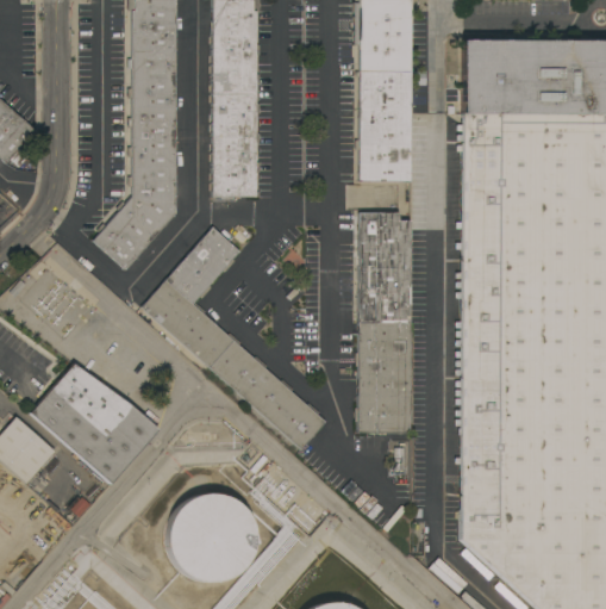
[(176,0),(177,212),(127,268),(95,240),(101,232),(98,230),(105,223),(107,224),(120,210),(118,207),(124,200),(126,203),(133,196),(133,187),(129,186),(130,176),(133,176),(133,156),(130,156),(130,147),(133,147),(133,128),(130,128),(130,118),(133,118),(133,98),(130,98),(129,88),(133,88),(133,68),(130,68),(129,58),(133,58),(132,11),(129,11),(129,0),(176,0)]
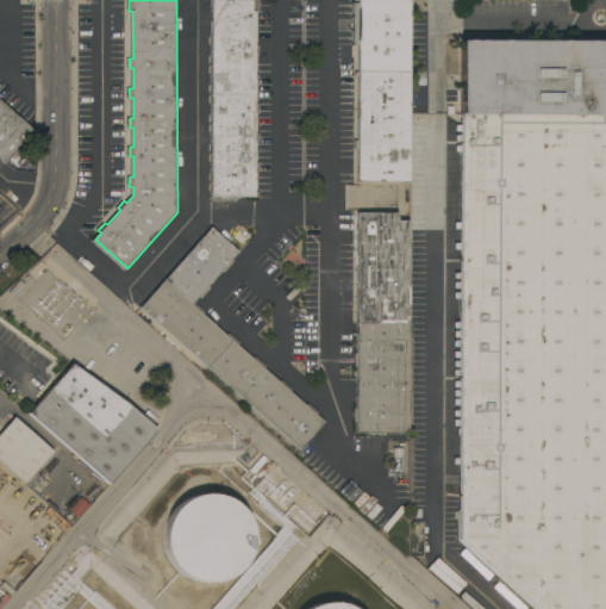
[(261,0),(261,11),(257,11),(257,44),(261,44),(261,54),(257,54),(257,74),(261,74),(261,84),(257,84),(257,103),(261,103),(261,112),(257,112),(257,132),(261,132),(261,142),(257,142),(257,162),(261,162),(261,172),(257,172),(257,191),(261,191),(261,196),(257,196),(214,196),(213,0),(261,0)]
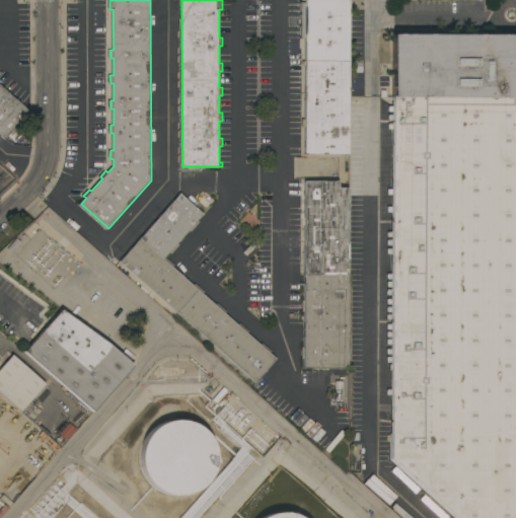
[(350,0),(350,154),(306,154),(306,127),(303,127),(303,119),(306,119),(307,65),(303,65),(303,61),(306,61),(306,39),(302,39),(303,2),(307,2),(307,0),(350,0)]
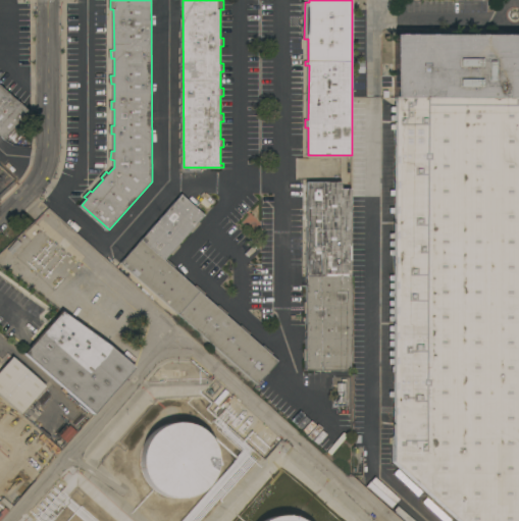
[(518,520),(461,520),(396,461),(397,34),(518,34),(518,520)]
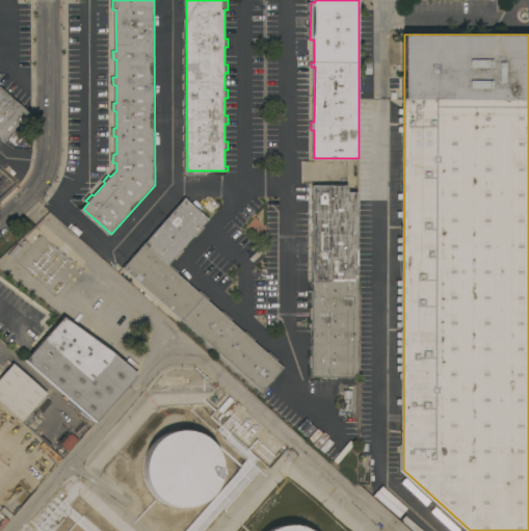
[(0,84),(32,113),(7,142),(0,135),(0,84)]
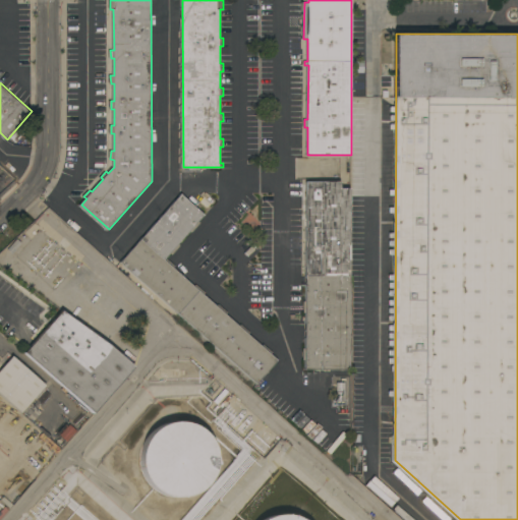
[(350,369),(306,369),(306,359),(305,359),(305,348),(306,348),(306,312),(305,312),(305,300),(306,300),(307,181),(342,181),(342,187),(351,187),(350,369)]
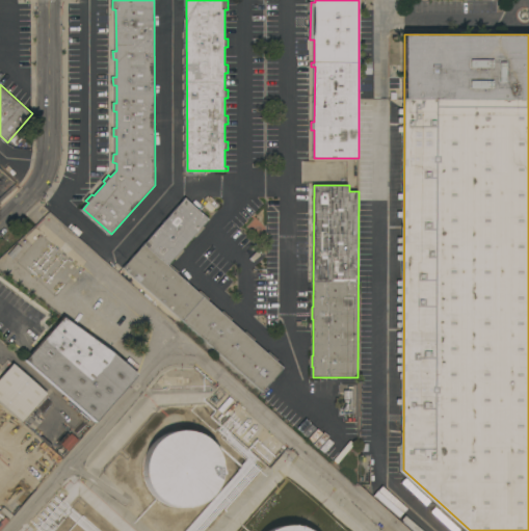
[(125,267),(186,197),(210,218),(205,226),(207,227),(197,237),(195,235),(184,248),(186,250),(178,260),(176,258),(172,263),(181,271),(180,273),(201,292),(202,290),(212,298),(210,300),(223,312),(226,310),(235,319),(233,321),(246,333),(247,330),(258,339),(256,341),(269,352),(270,350),(281,360),(279,362),(285,367),(264,391),(125,267)]
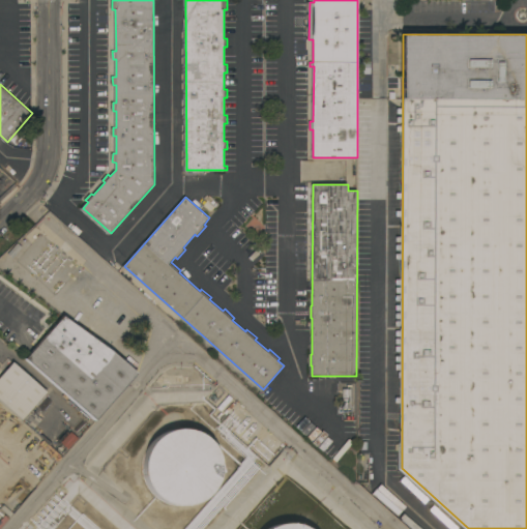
[(64,316),(113,351),(139,373),(97,420),(27,358),(64,316)]
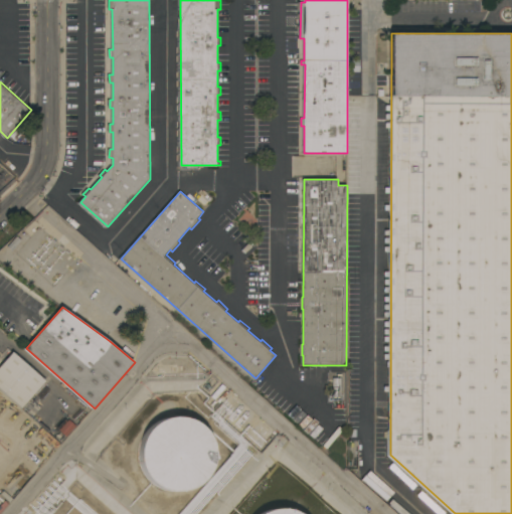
[(47,380),(23,407),(0,387),(0,367),(14,351),(47,380)]
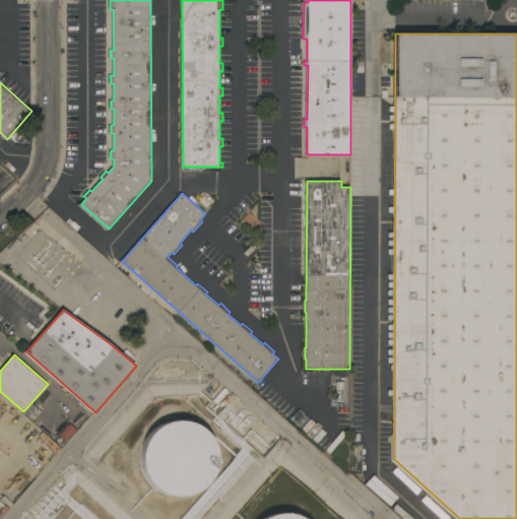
[(337,382),(345,382),(345,401),(337,400),(337,382)]
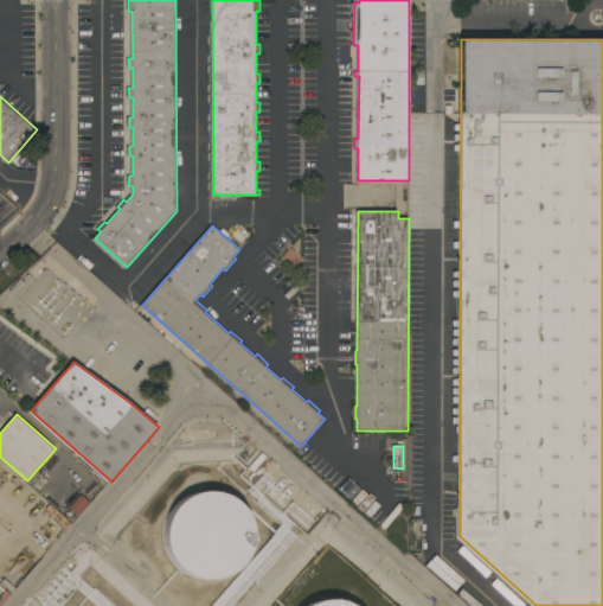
[(81,515),(72,506),(83,495),(81,492),(85,489),(96,498),(92,502),(91,502),(81,515)]
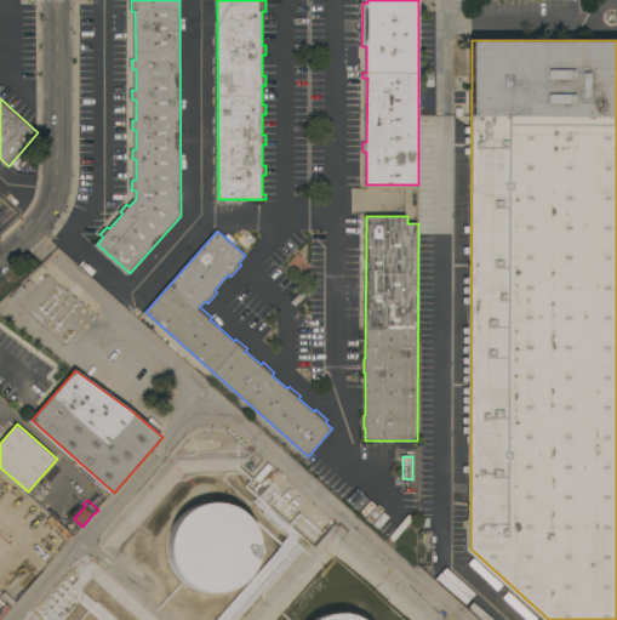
[(236,508),(245,513),(251,519),(256,529),(260,539),(260,547),(260,550),(262,550),(262,553),(260,553),(258,558),(256,567),(251,575),(245,581),(238,586),(228,591),(220,592),(211,592),(203,591),(194,587),(184,580),(178,573),(173,563),(171,552),(171,546),(172,535),(177,524),(184,515),(194,507),(207,502),(217,502),(228,504),(236,508)]
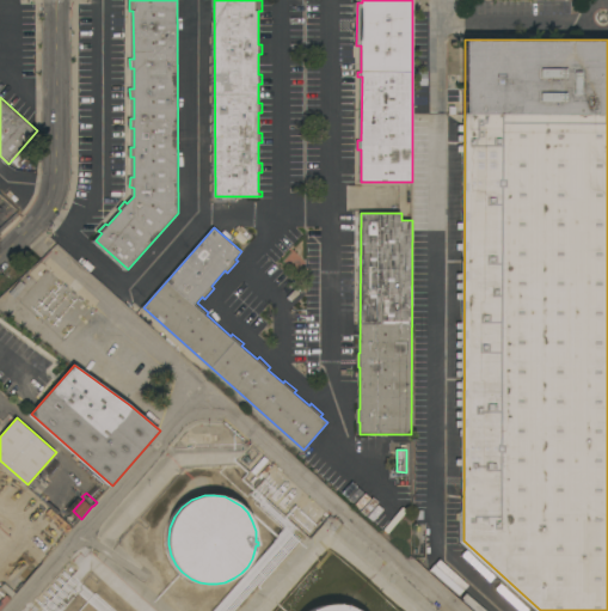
[(74,527),(71,532),(48,512),(53,508),(74,527)]
